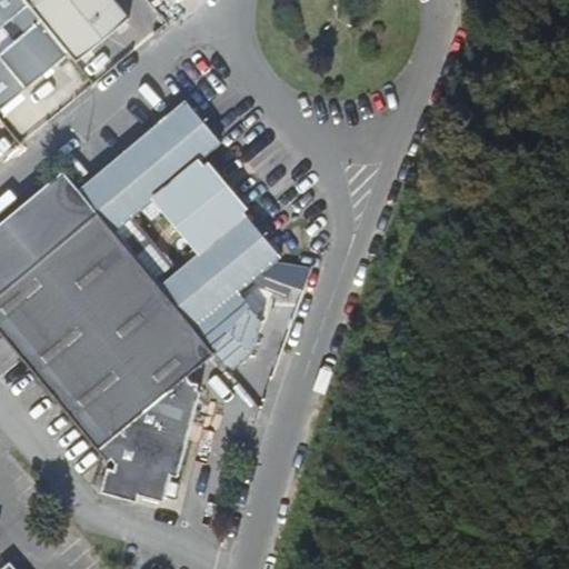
[(0,0),(0,112),(71,52),(27,0),(0,0)]
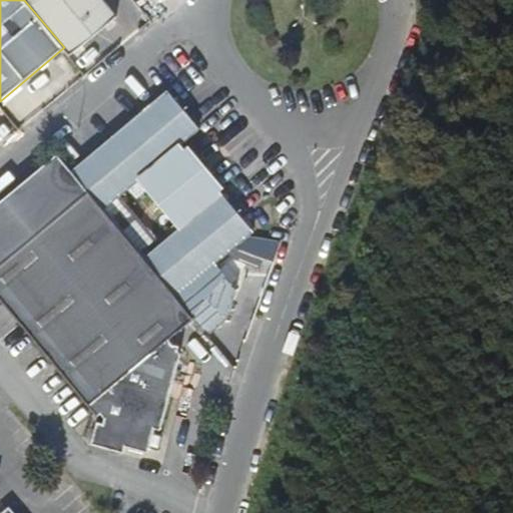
[(118,15),(105,0),(24,0),(64,47),(70,55),(118,15)]
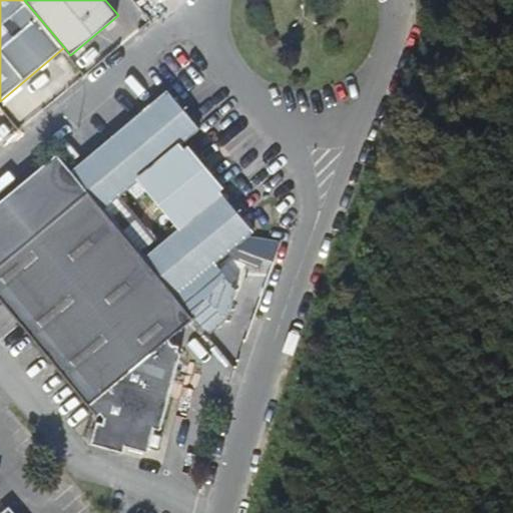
[(253,231),(219,190),(223,187),(189,147),(185,151),(180,145),(199,129),(167,91),(72,171),(89,192),(193,318),(208,335),(226,320),(235,291),(214,265),(253,231)]
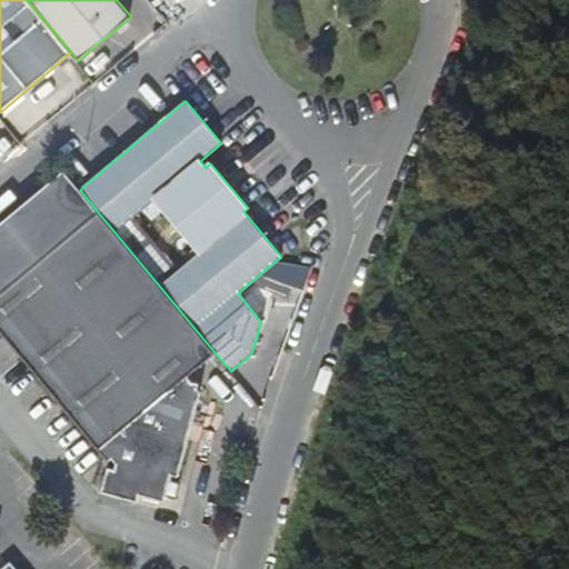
[(181,381),(215,352),(99,213),(0,296),(0,330),(110,462),(113,459),(118,463),(116,470),(110,469),(105,495),(139,502),(141,496),(166,500),(167,497),(171,481),(172,476),(181,467),(177,461),(179,448),(188,441),(182,435),(186,422),(195,413),(189,406),(192,395),(181,381)]
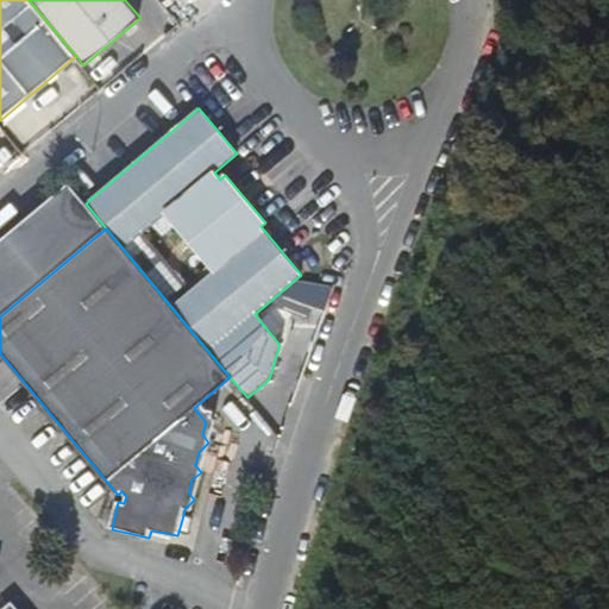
[(189,534),(194,518),(183,515),(179,532),(189,534)]
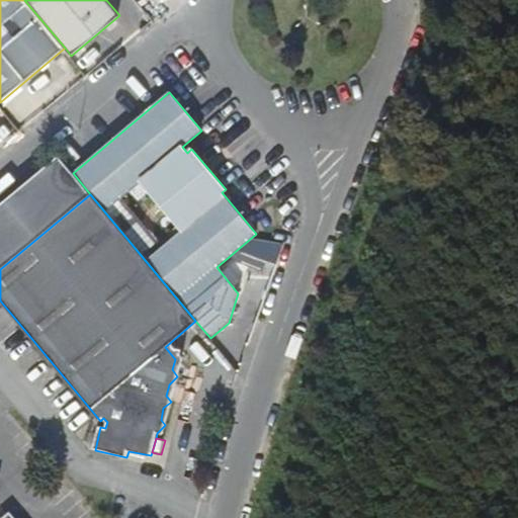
[(0,512),(10,500),(2,493),(0,494),(0,512)]
